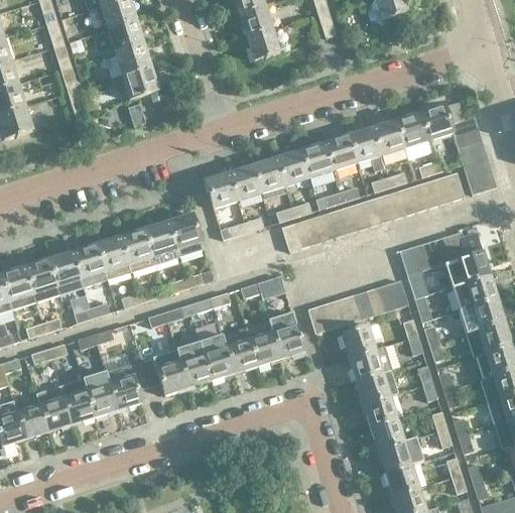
[(52,9),(49,0),(41,0),(38,1),(42,12),(52,9)]
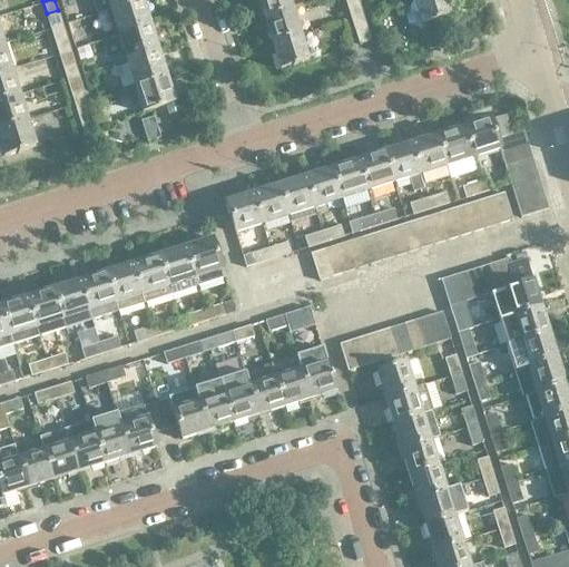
[(92,0),(97,12),(110,8),(135,0),(92,0)]
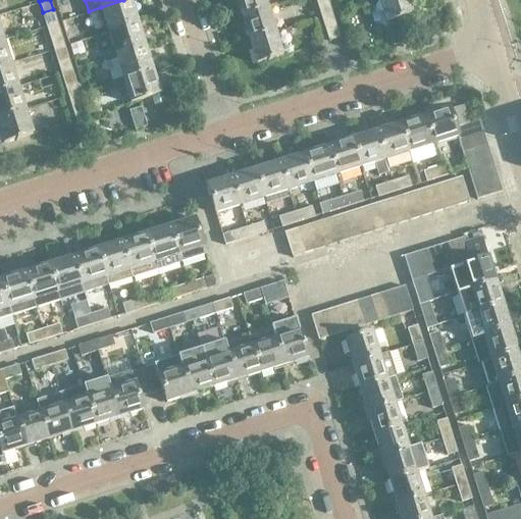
[(108,30),(137,20),(133,9),(131,10),(126,0),(123,0),(101,7),(108,30)]
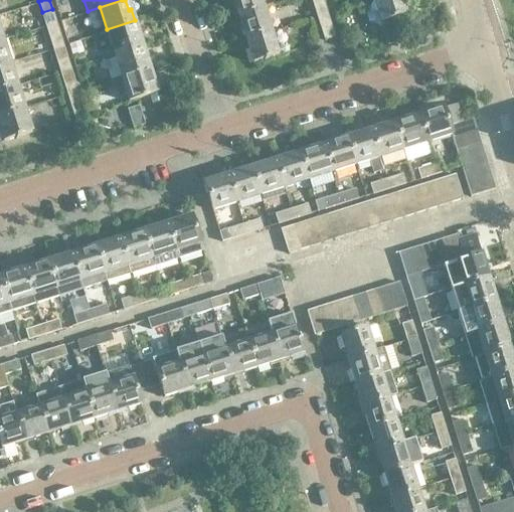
[(234,0),(234,1),(236,1),(239,12),(264,4),(262,0),(234,0)]
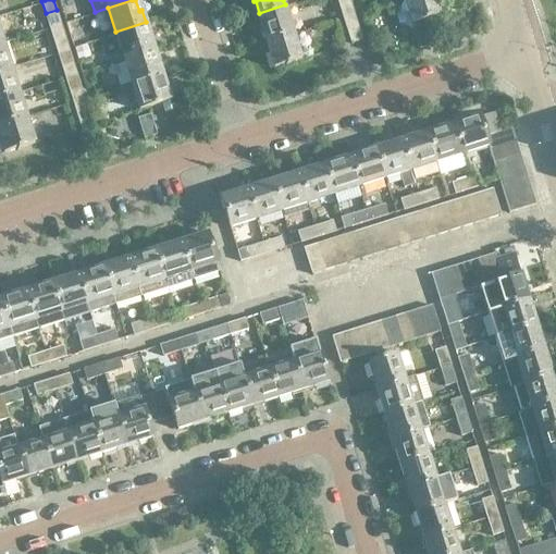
[(337,0),(343,13),(354,9),(350,0),(337,0)]
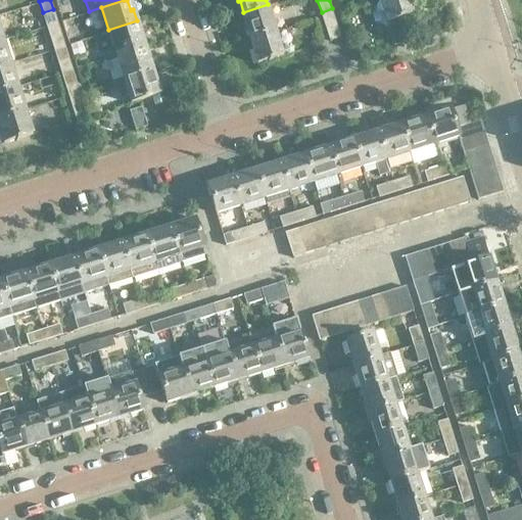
[(408,0),(381,0),(387,19),(400,15),(413,11),(409,0),(408,0)]
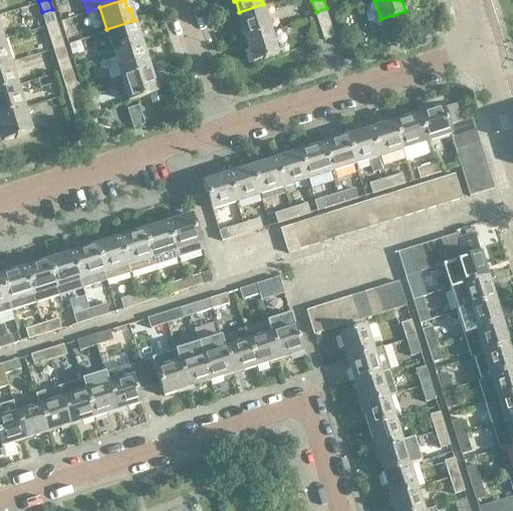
[(263,4),(239,12),(238,13),(241,24),(243,23),(246,35),(270,27),(263,4)]
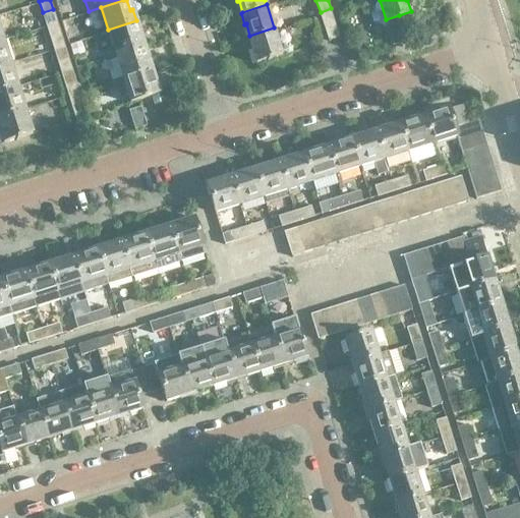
[(339,35),(331,8),(321,12),(329,38),(339,35)]
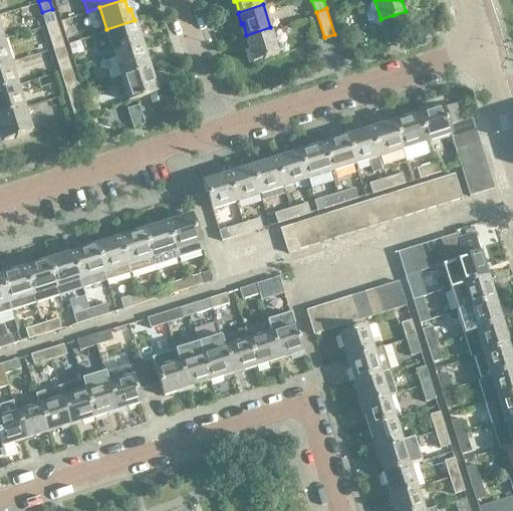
[(55,20),(52,9),(42,12),(45,24),(55,20)]
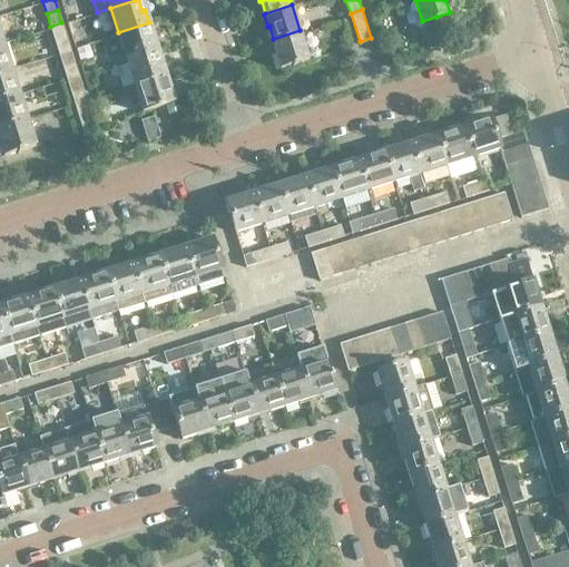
[(444,42),(437,17),(422,21),(421,22),(429,48),(430,47),(430,46),(442,41),(442,44),(444,42)]
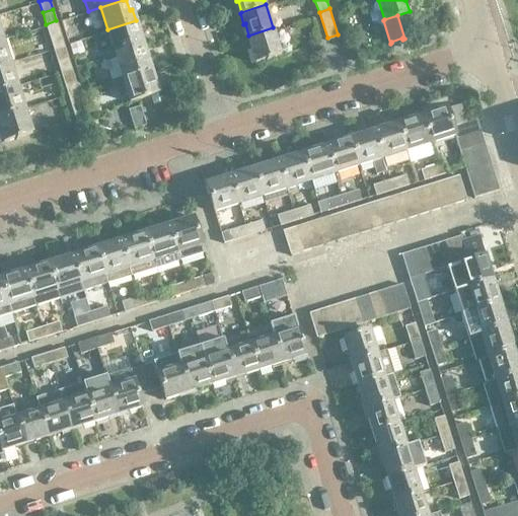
[(60,32),(56,20),(46,24),(50,35),(60,32)]
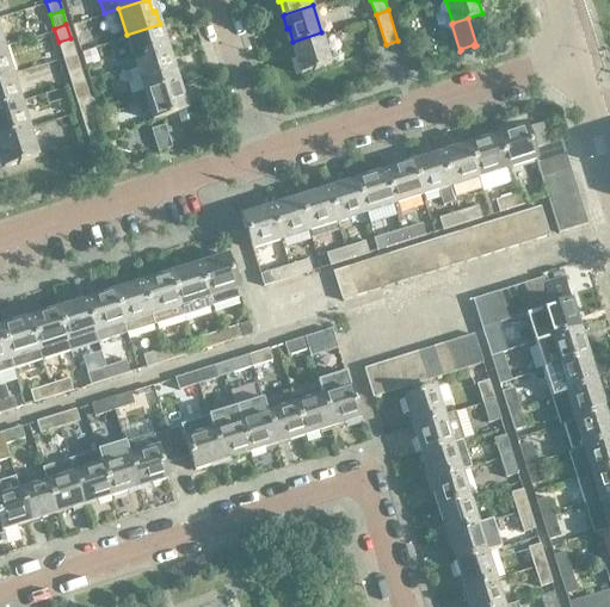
[(136,63),(166,54),(168,53),(165,38),(161,39),(158,26),(160,25),(160,24),(127,35),(136,63)]
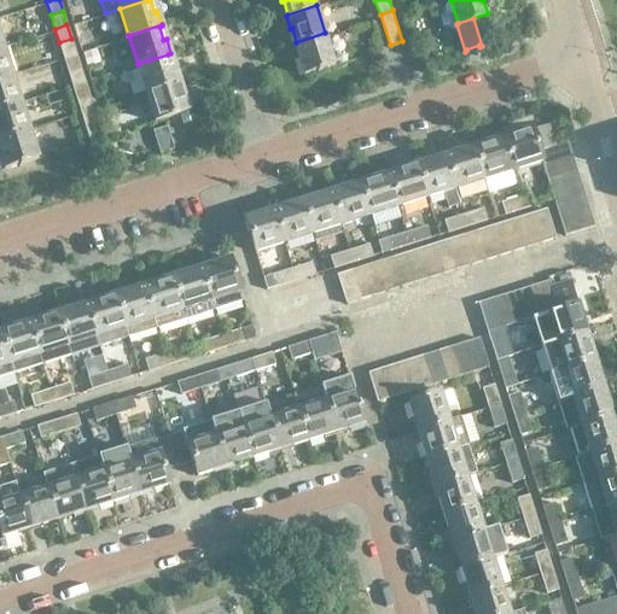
[(333,62),(325,33),(296,42),(295,42),(298,57),(301,56),(306,70),(303,71),(316,68),(316,69),(321,68),(321,66),(333,62)]
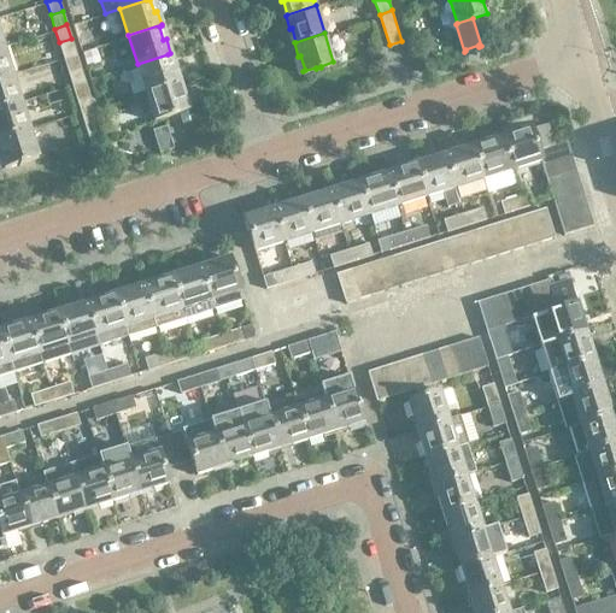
[(76,52),(71,39),(59,42),(64,56),(76,52)]
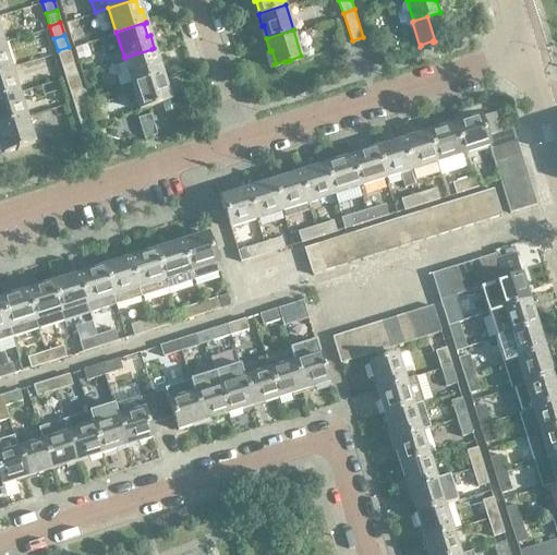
[(1,39),(0,39),(0,67),(10,64),(1,39)]
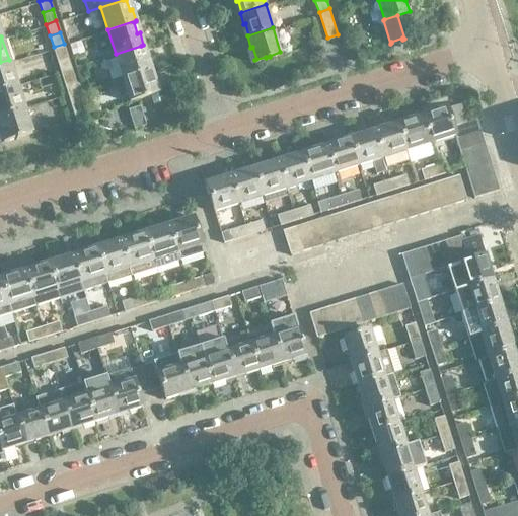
[(67,56),(64,44),(54,47),(57,59),(67,56)]
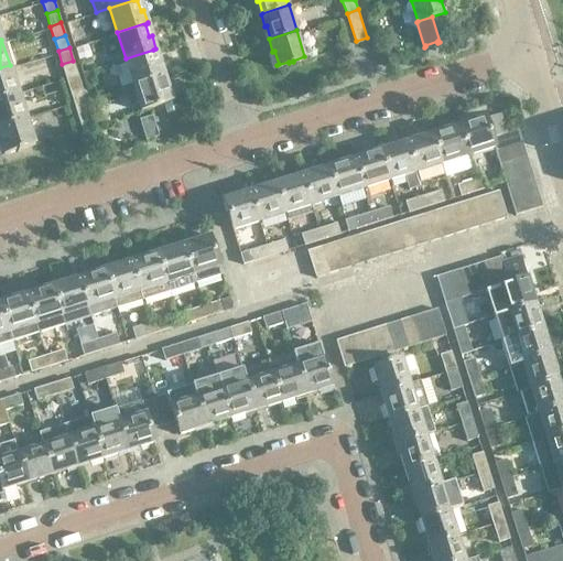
[(157,62),(153,50),(126,58),(133,83),(161,74),(163,73),(160,61),(157,62)]
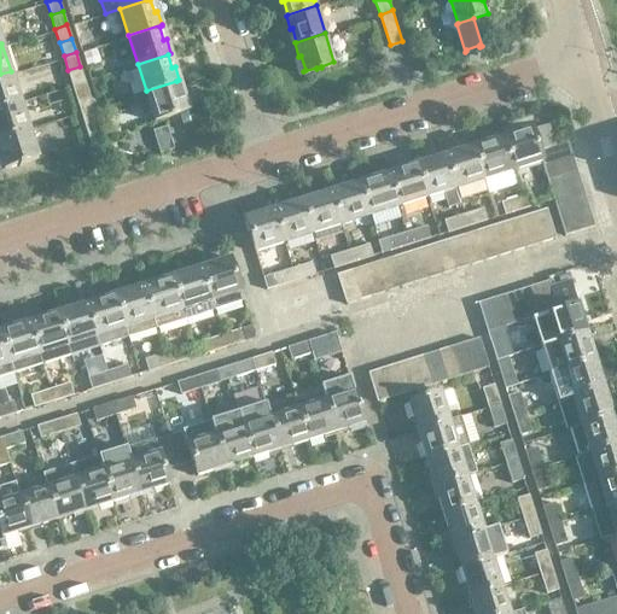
[(85,80),(80,66),(68,70),(73,83),(85,80)]
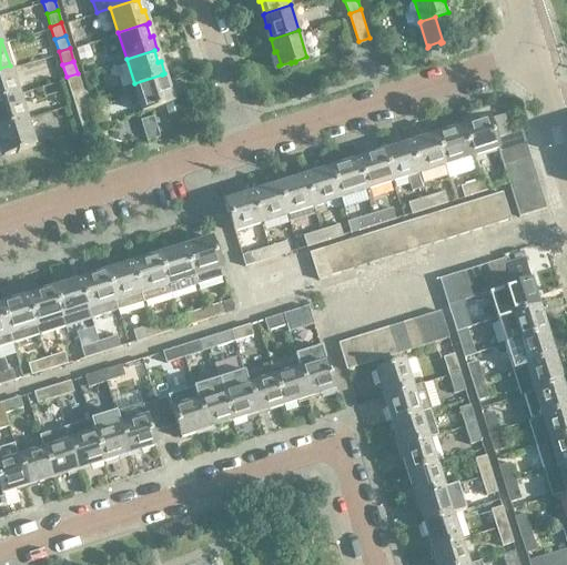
[(10,66),(0,68),(0,97),(18,91),(10,66)]
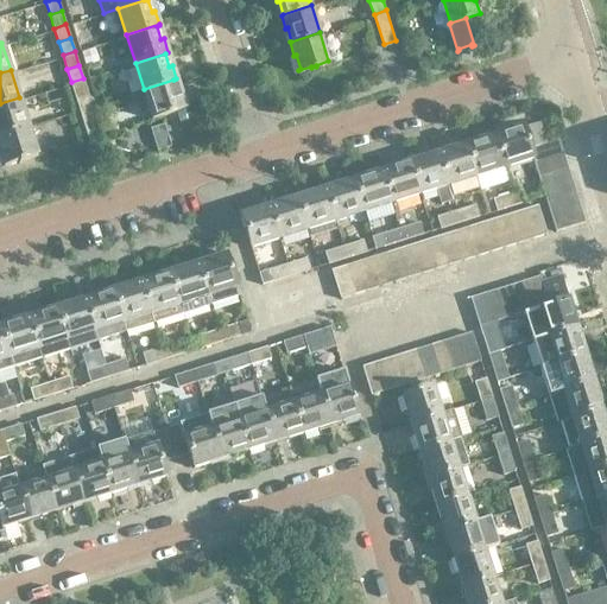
[(87,91),(83,78),(71,82),(75,96),(87,91)]
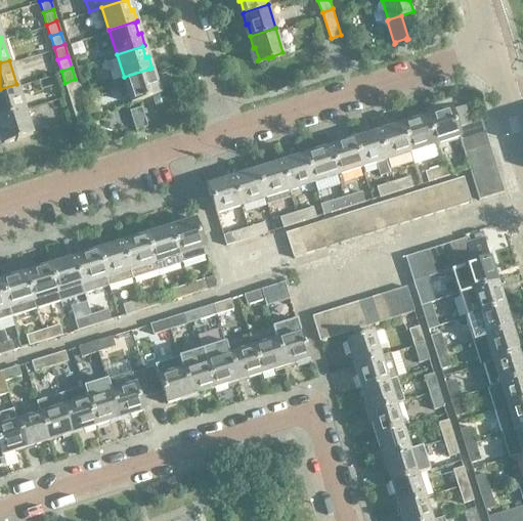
[(153,80),(149,69),(124,77),(131,100),(151,94),(160,91),(156,80),(153,80)]
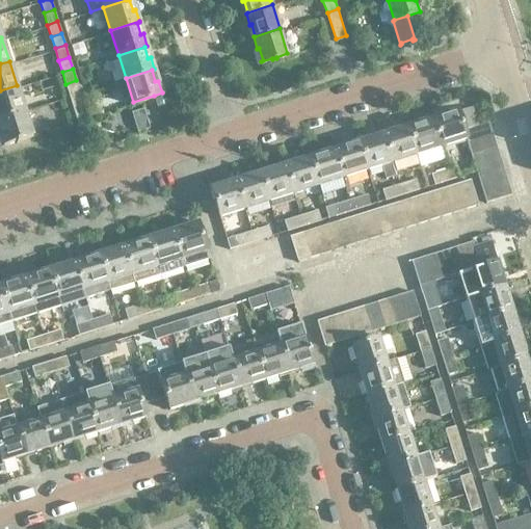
[(70,96),(80,93),(76,80),(65,84),(70,96)]
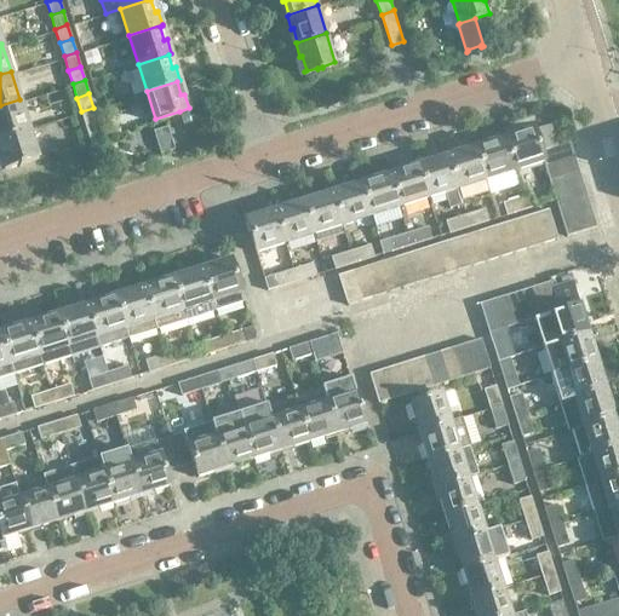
[(19,99),(0,105),(0,136),(28,127),(24,114),(36,110),(32,97),(21,101),(19,99)]
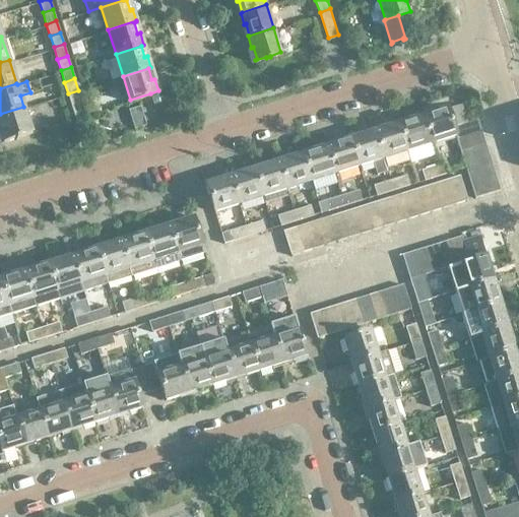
[(82,102),(78,90),(68,93),(72,105),(82,102)]
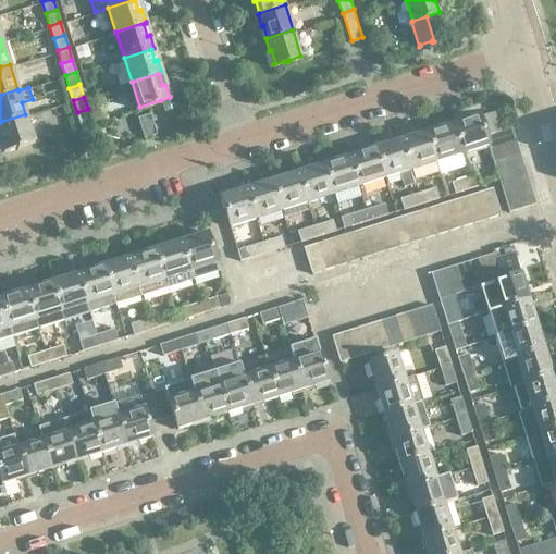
[(170,97),(161,100),(164,110),(173,108),(170,97)]
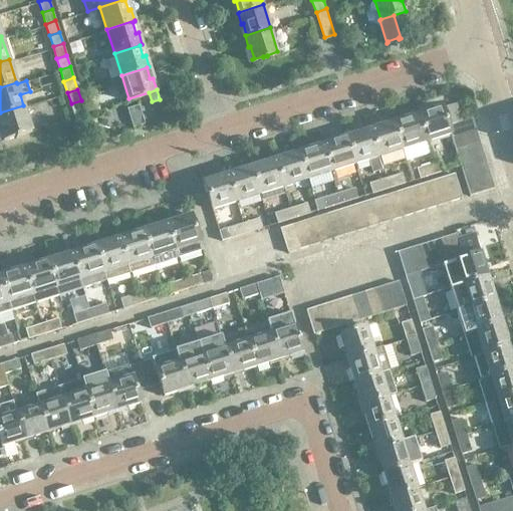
[(84,112),(81,100),(71,103),(74,115),(84,112)]
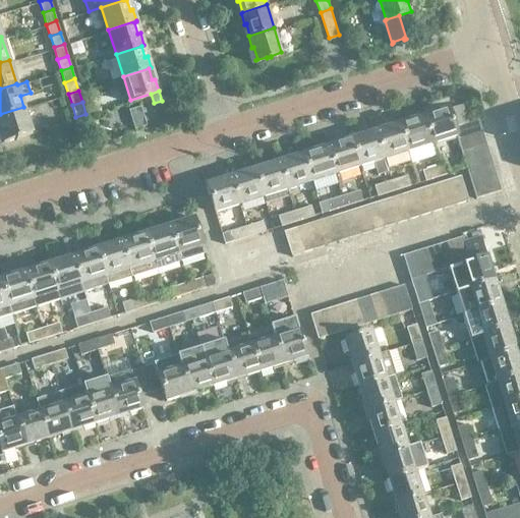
[(453,125),(467,121),(462,103),(448,108),(448,106),(423,114),(432,141),(456,134),(453,125)]
